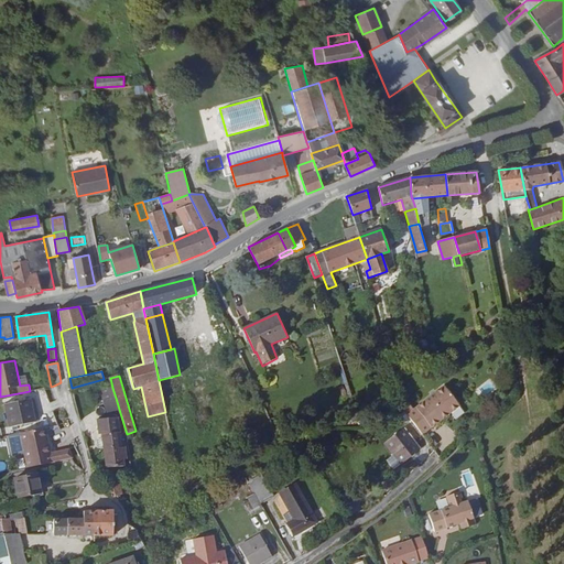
[(443,384),(405,413),(422,433),(440,419),(442,419),(448,414),(449,411),(458,403),(443,384)]
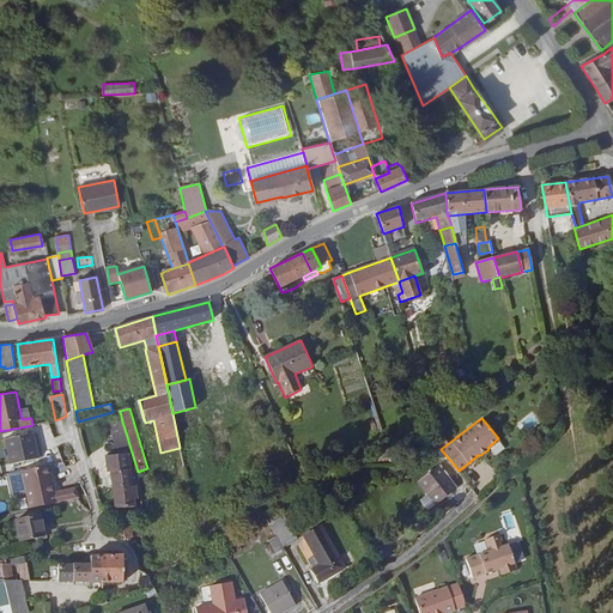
[(50,422),(36,424),(41,449),(54,447),(50,422)]
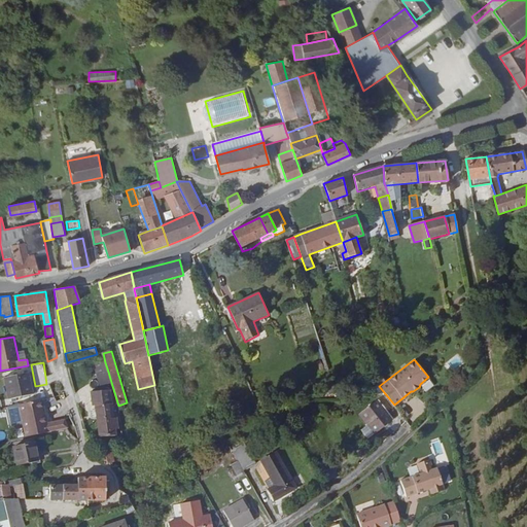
[(108,372),(105,362),(94,365),(97,376),(108,372)]
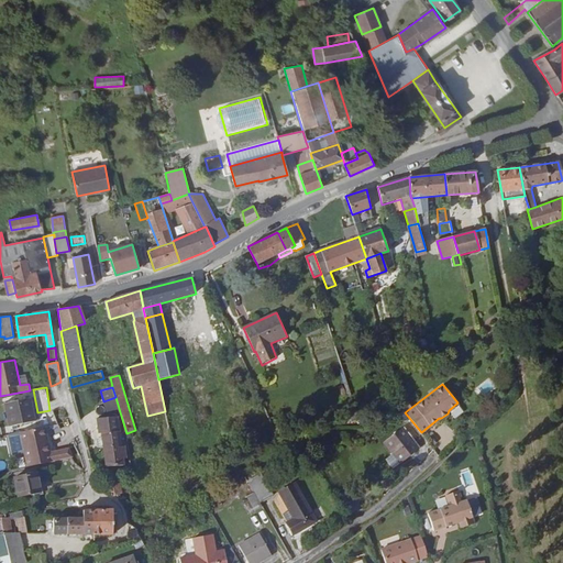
[(116,397),(103,401),(109,417),(118,417),(121,416),(116,397)]
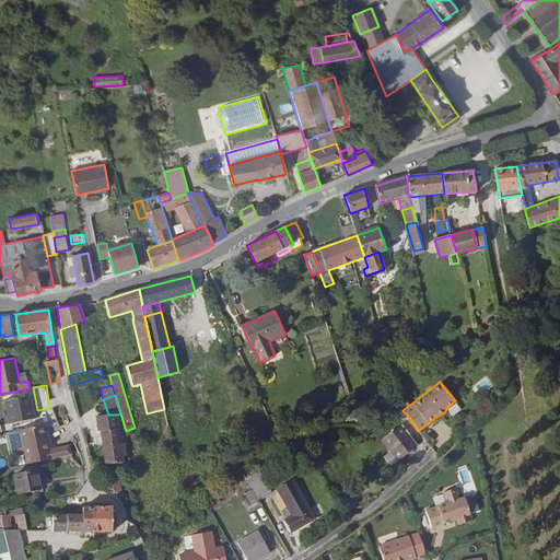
[(31,396),(4,401),(9,424),(36,419),(31,396)]
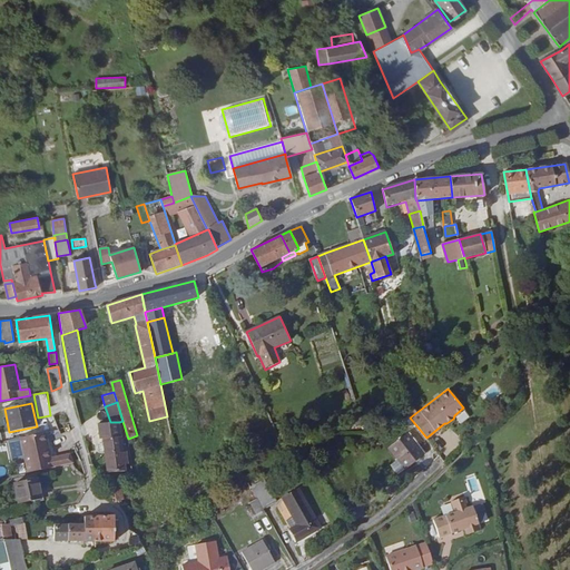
[(357,406),(351,410),(355,422),(362,420),(357,406)]
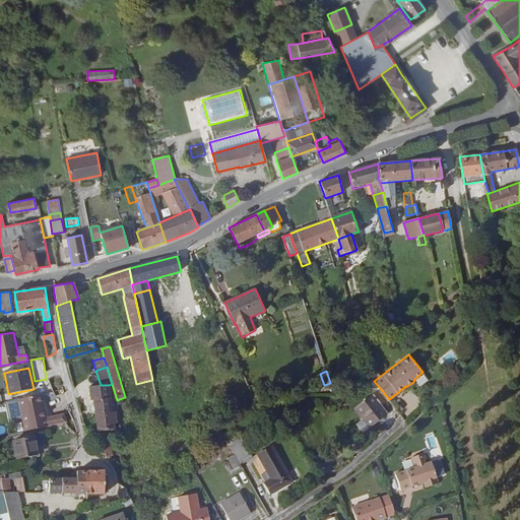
[(101,385),(88,386),(90,400),(93,400),(94,404),(95,413),(98,431),(114,430),(114,424),(117,424),(115,412),(112,412),(109,385),(101,385)]
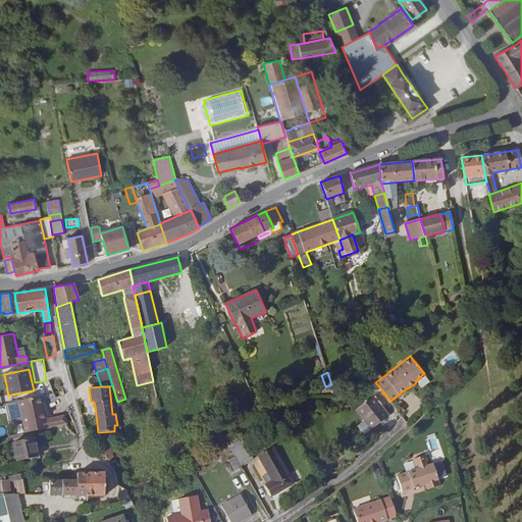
[(21,420),(24,432),(47,427),(45,418),(40,396),(17,401),(21,420)]
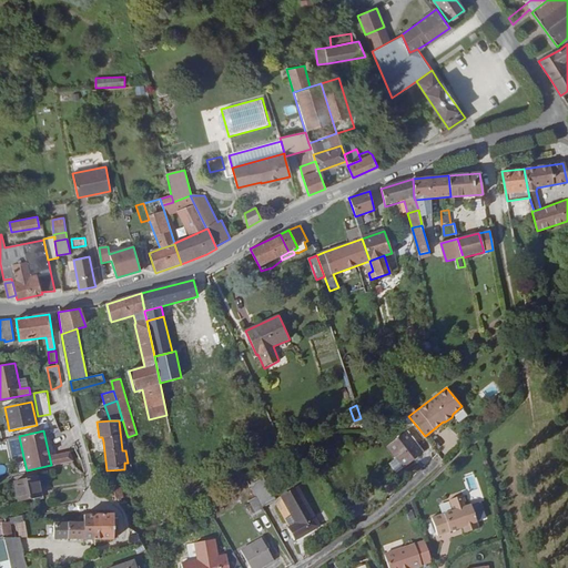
[(424,453),(407,432),(387,446),(396,458),(389,463),(397,473),(424,453)]
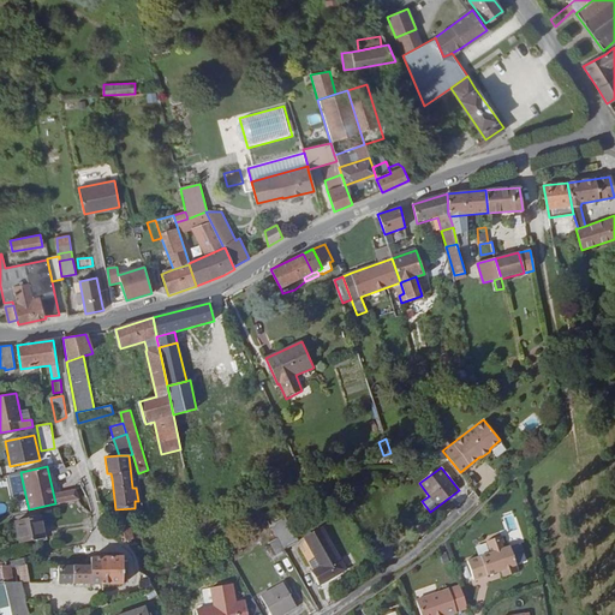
[(21,472),(9,475),(13,497),(25,495),(21,472)]
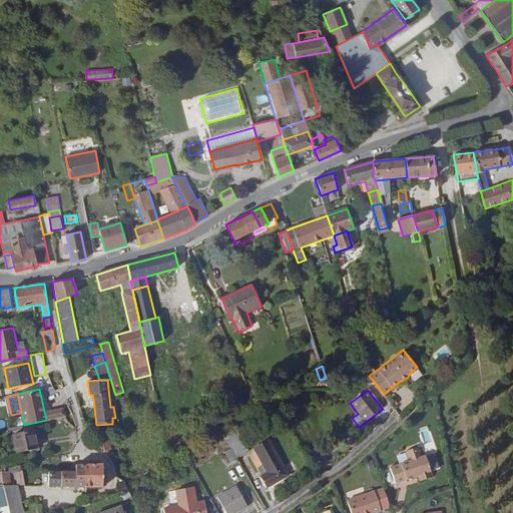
[(52,410),(54,419),(65,416),(61,408),(52,410)]
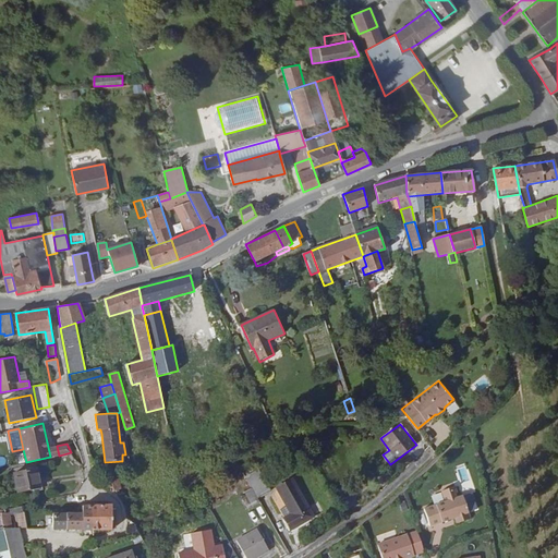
[(57,446),(48,447),(50,457),(59,456),(57,446)]
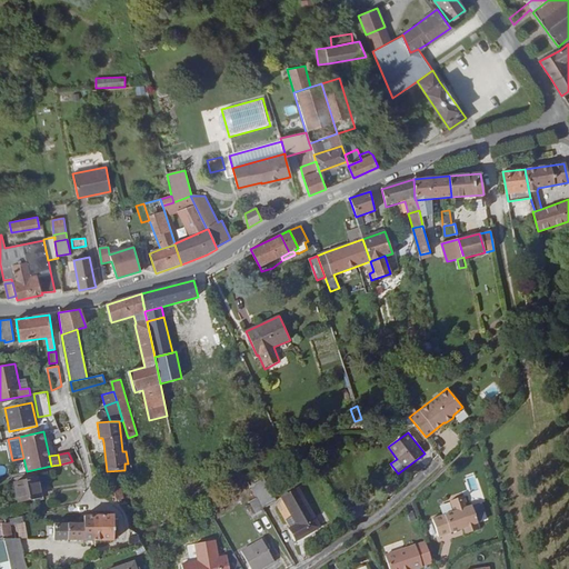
[(37,477),(13,482),(18,502),(41,497),(37,477)]
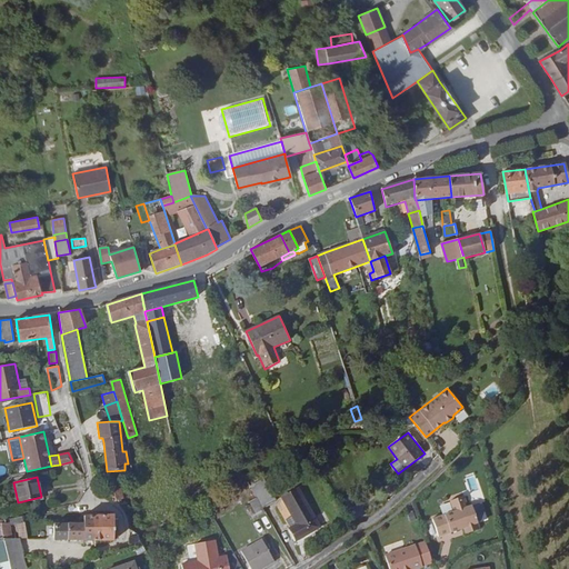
[(277,500),(263,478),(250,486),(263,508),(277,500)]
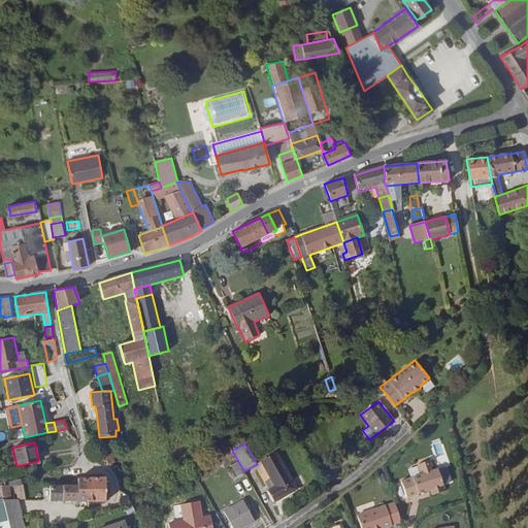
[(112,451),(102,455),(104,463),(113,459),(112,451)]
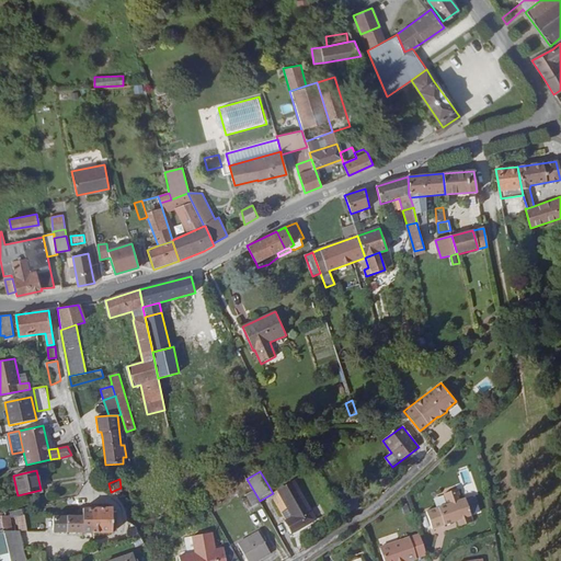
[(316,519),(294,481),(278,491),(293,516),(286,521),(293,533),(316,519)]
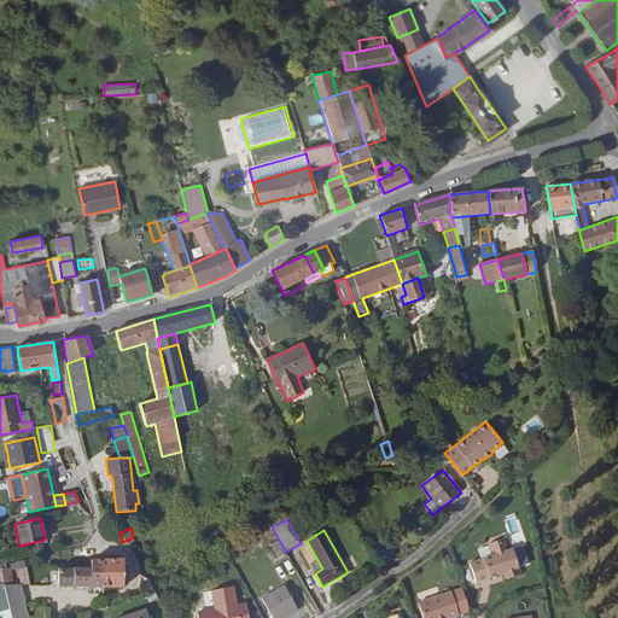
[(493,555),(470,563),(476,583),(503,573),(506,579),(522,575),(512,548),(508,549),(505,538),(489,544),(493,555)]
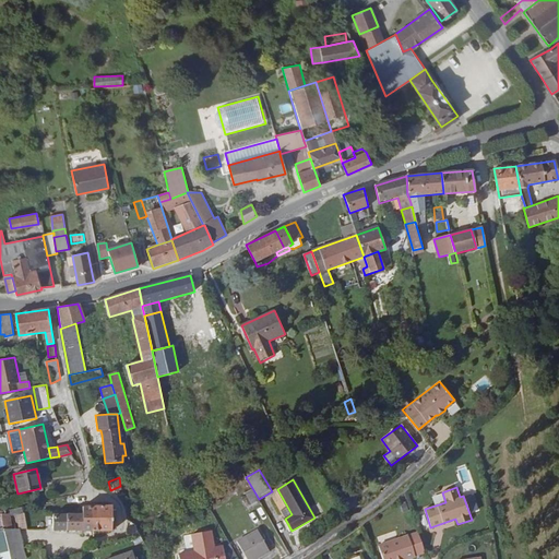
[(83,514),(54,514),(54,530),(111,531),(113,506),(83,506),(83,514)]
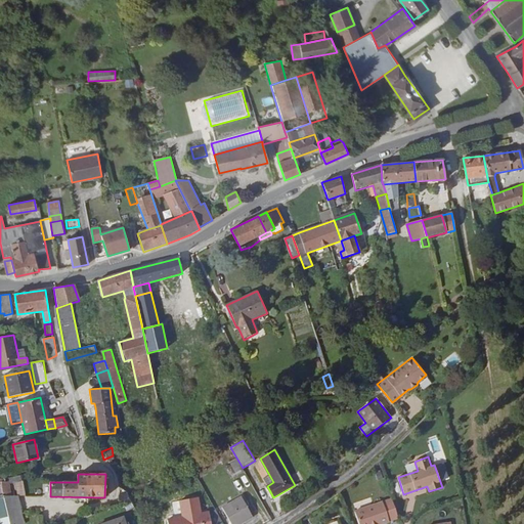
[(9,482),(1,482),(3,494),(10,523),(25,523),(18,495),(11,495),(9,482)]
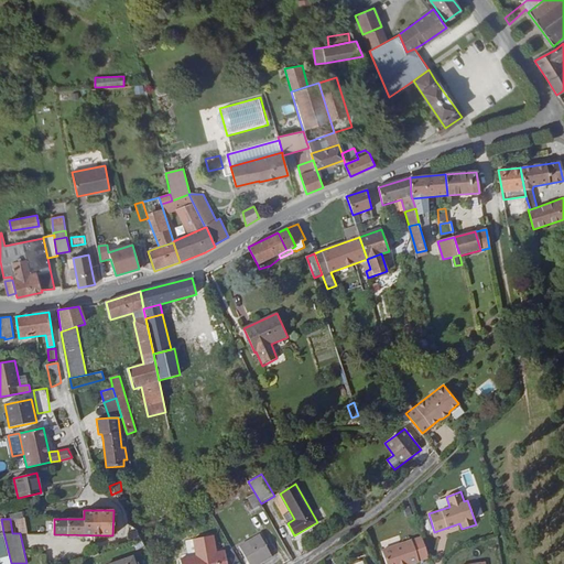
[(128,540),(139,538),(137,530),(127,532),(128,540)]
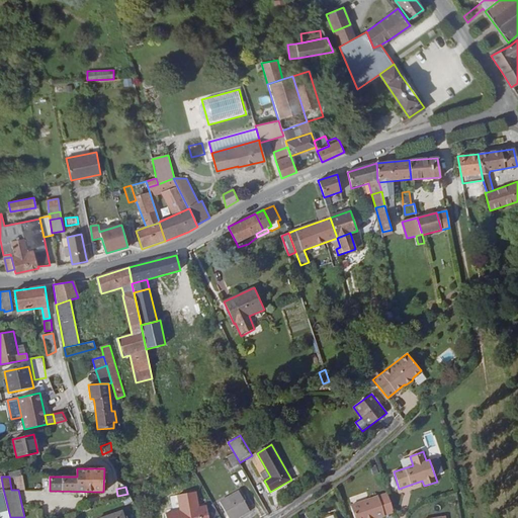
[(163,504),(178,500),(175,489),(160,493),(163,504)]
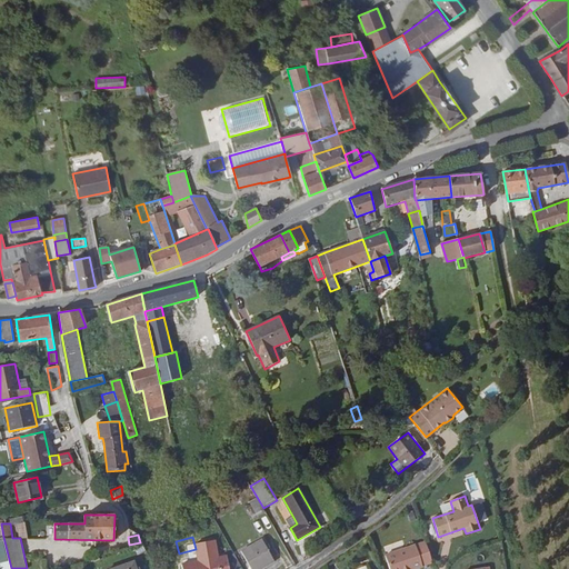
[(262,539),(241,551),(251,568),(260,568),(275,561),(262,539)]
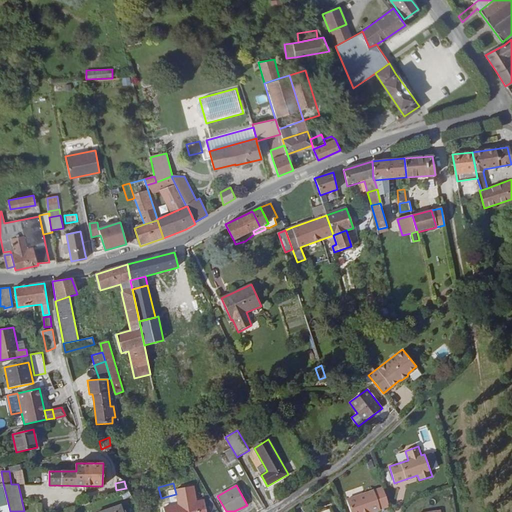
[(382,488),(374,491),(346,500),(350,511),(374,511),(380,510),(389,507),(382,488)]
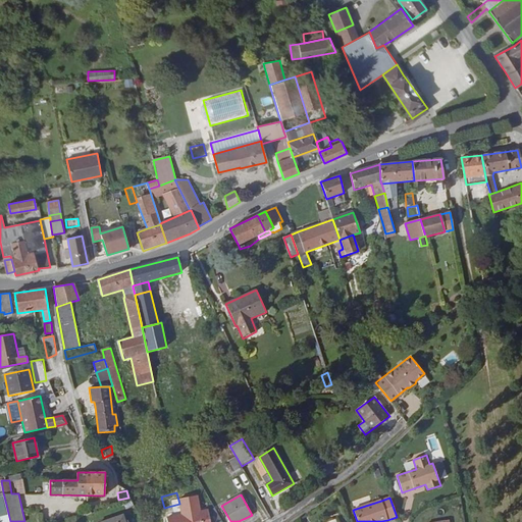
[(210,521),(208,510),(167,518),(167,521),(210,521)]
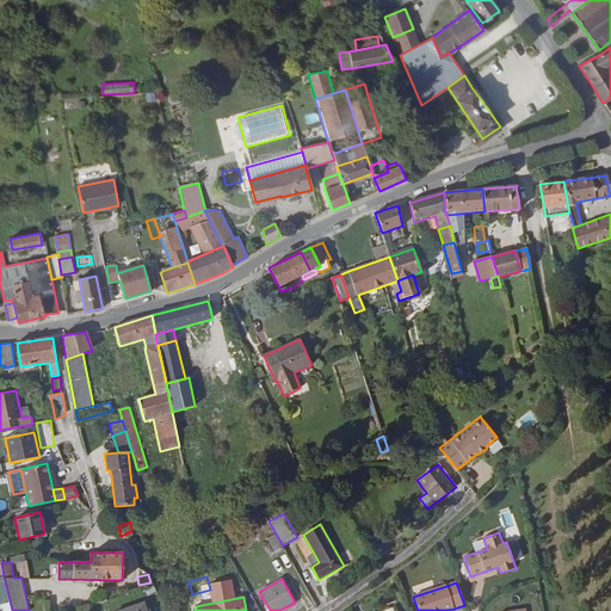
All buildings are outlined.
